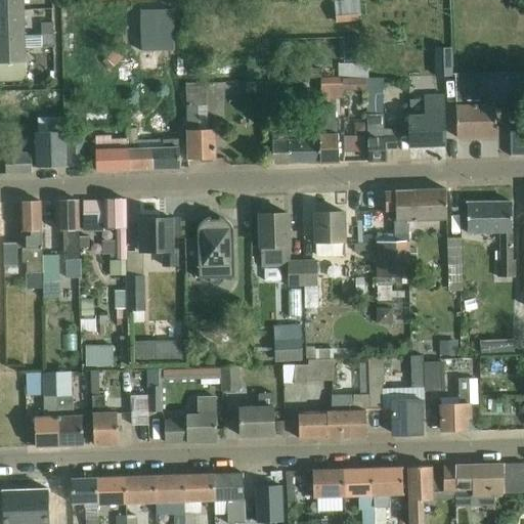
[(24,0),(0,0),(0,11),(25,11),(24,0)]
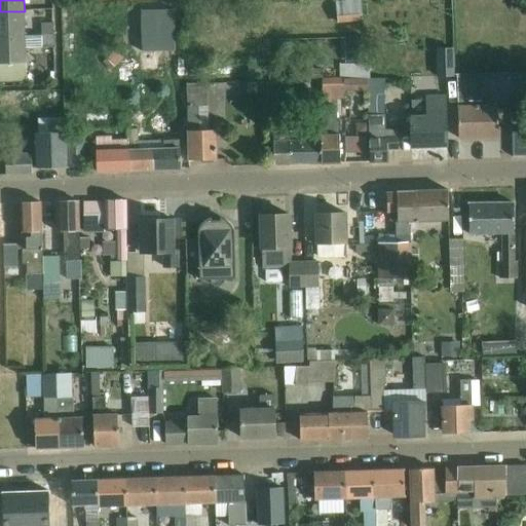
[(359,0),(348,0),(334,2),(336,23),(362,20),(359,0)]
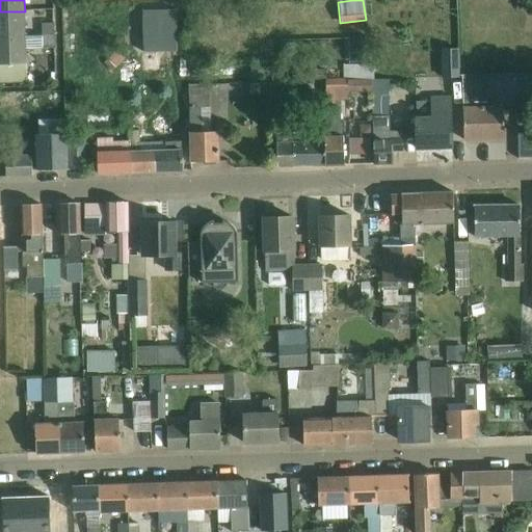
[(176,9),(142,10),(143,52),(177,51),(176,9)]
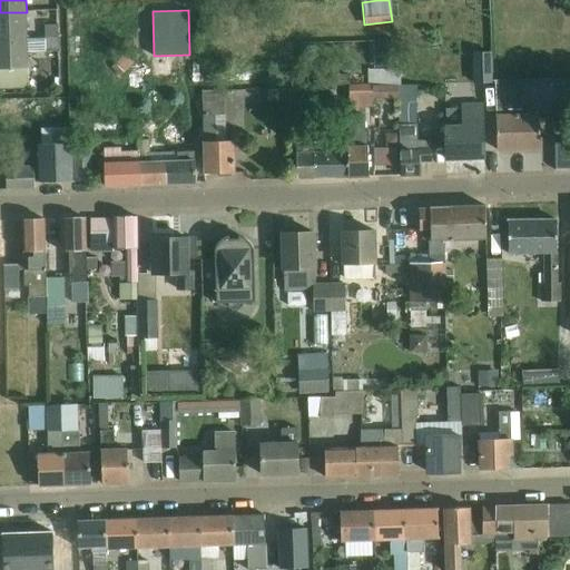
[(27,12),(0,12),(0,40),(27,39),(27,12)]
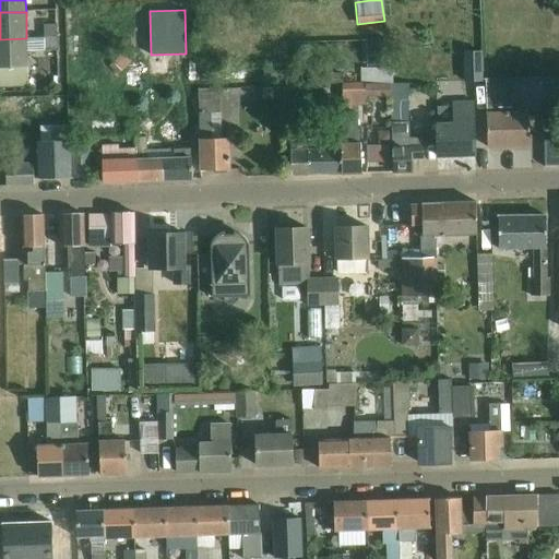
[(43,38),(56,38),(56,24),(43,25),(43,38)]
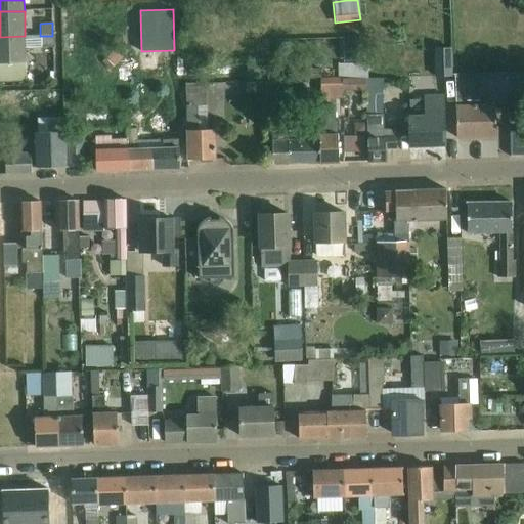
[(25,36),(0,37),(0,62),(26,62),(26,49),(53,48),(52,36),(40,36),(25,36)]
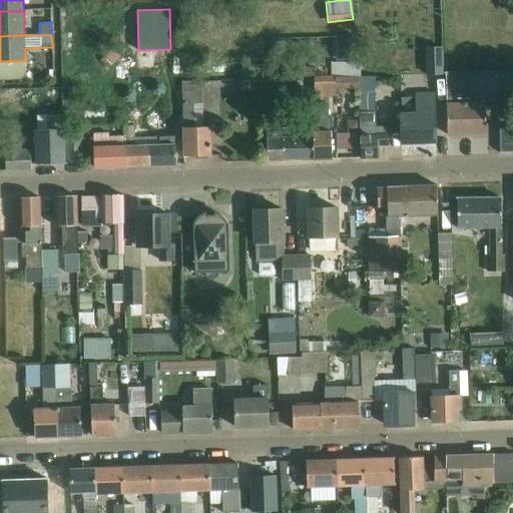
[(352,39),(338,39),(339,60),(353,60),(352,39)]
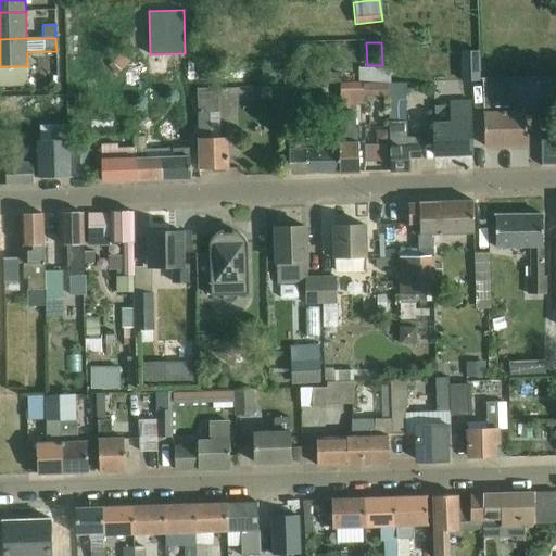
[(481,80),(480,51),(459,51),(459,81),(481,80)]
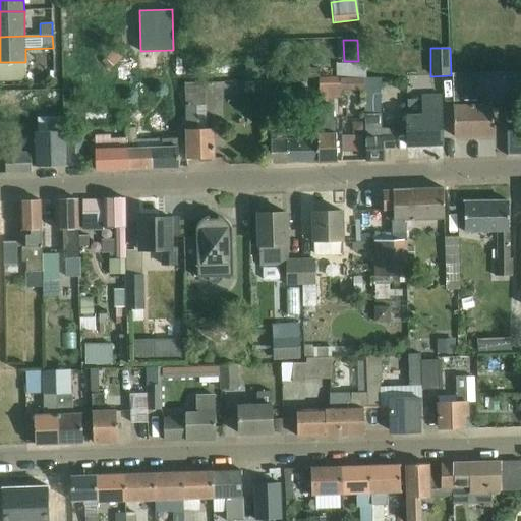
[(109,54),(102,62),(110,69),(117,62),(109,54)]
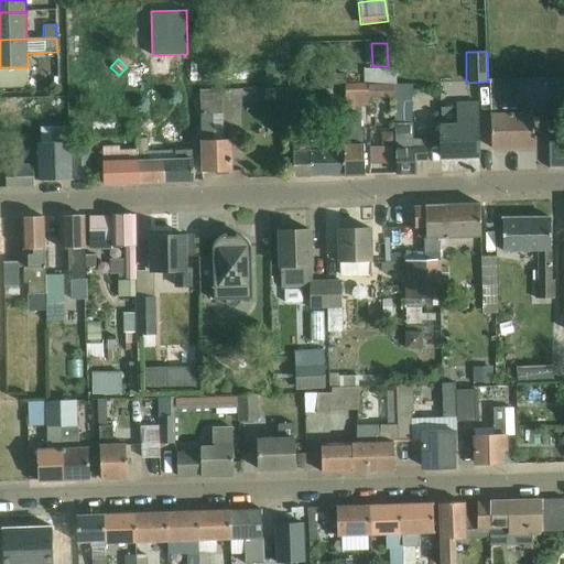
[(362,86),(368,86),(375,86),(397,85),(397,69),(362,71),(362,86)]
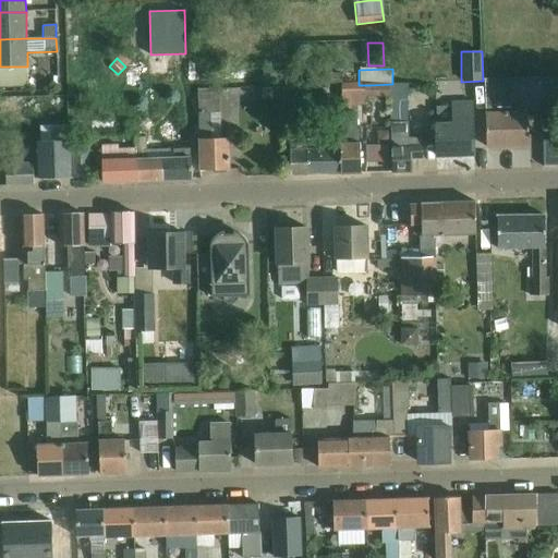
[(341,73),(324,73),(324,83),(341,83),(341,73)]
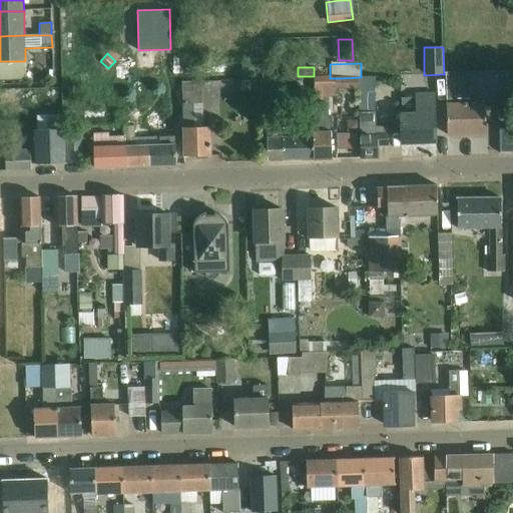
[(469,71),(445,72),(446,102),(470,101),(469,71)]
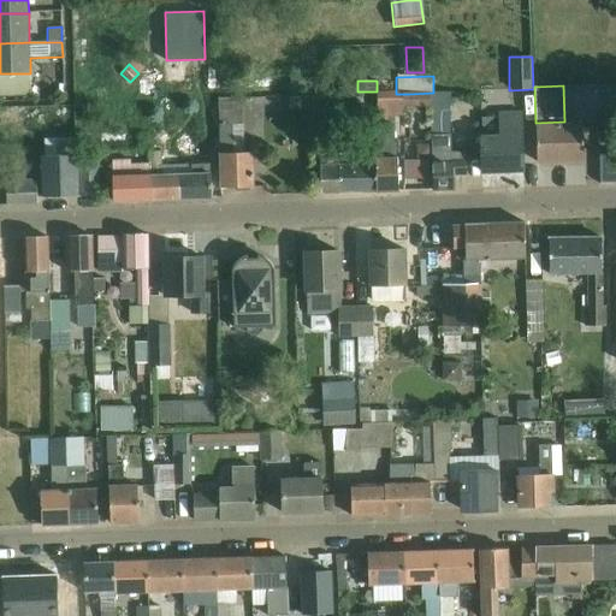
[(395,94),(377,94),(377,111),(375,124),(375,165),(377,194),(400,193),(398,159),(395,159),(395,124),(395,117),(395,94)]
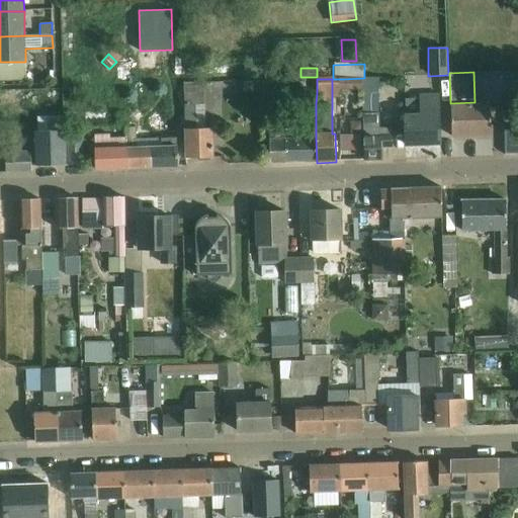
[(338,79),(338,90),(362,90),(362,79),(338,79)]
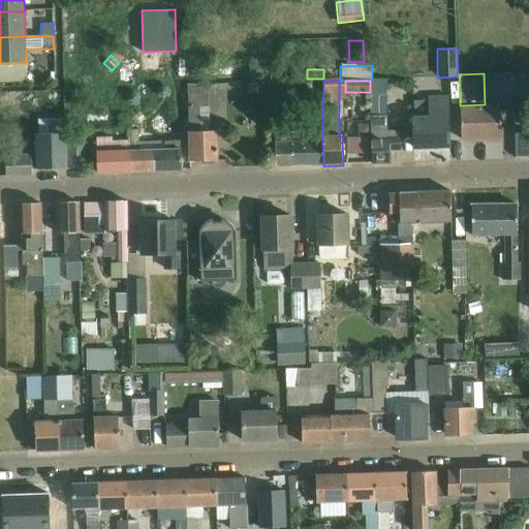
[(389,131),(386,81),(370,81),(373,164),(391,163),(390,151),(402,151),(401,131),(389,131)]
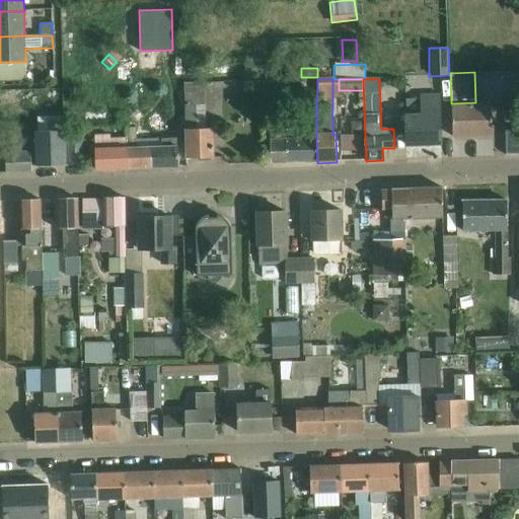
[(296,80),(287,97),(300,104),(309,87),(296,80)]
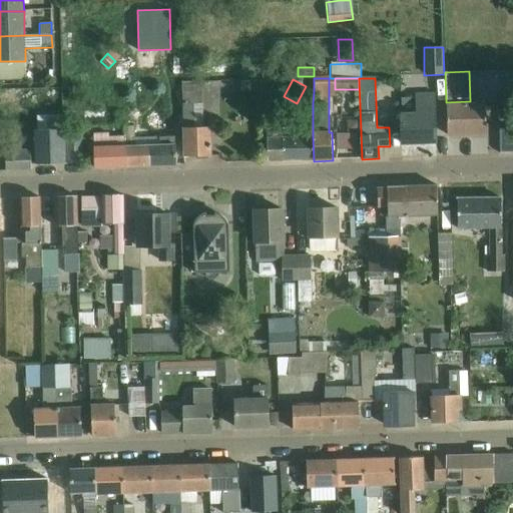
[(254,80),(240,81),(241,93),(255,93),(254,80)]
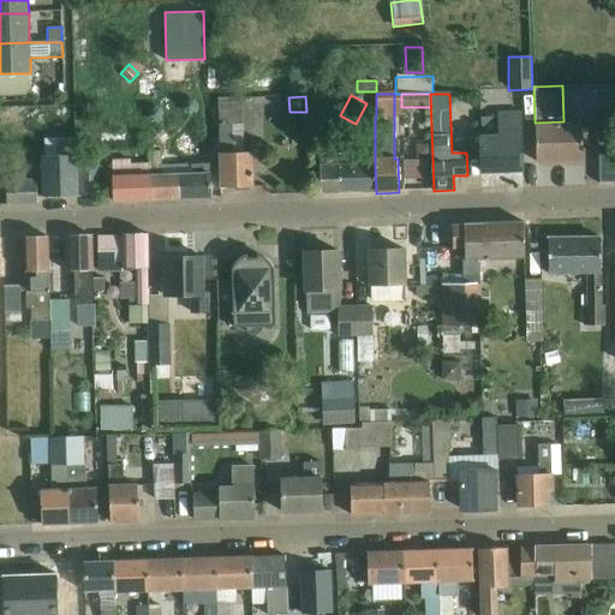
[(243,103),(219,105),(221,189),(236,187),(237,190),(248,190),(249,187),(252,187),(251,153),(244,153),(233,153),(232,125),(244,125),(243,103)]
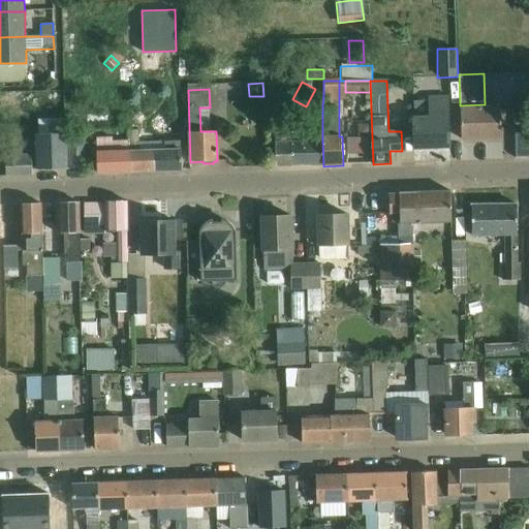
[(414,149),(450,148),(449,97),(429,98),(429,118),(413,118),(414,149)]
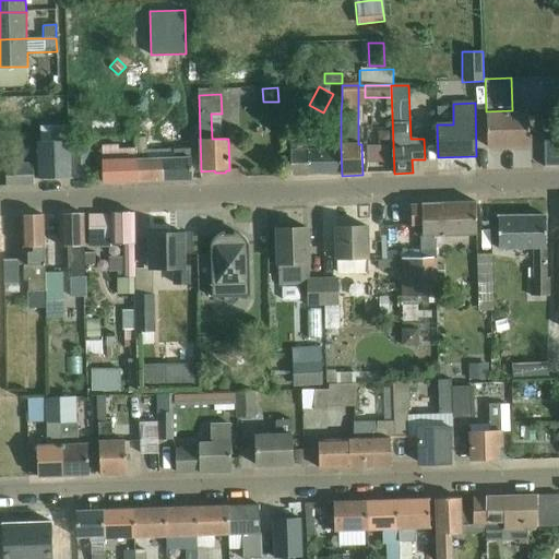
[(531,146),(530,111),(487,114),(488,147),(531,146)]
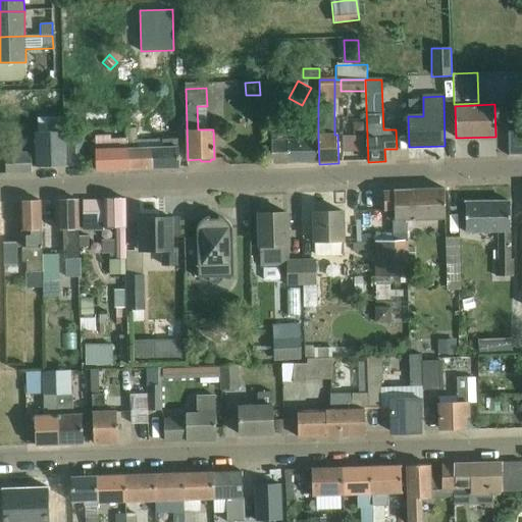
[(38,133),(36,133),(38,167),(65,166),(64,132),(63,132),(62,117),(37,118),(38,133)]
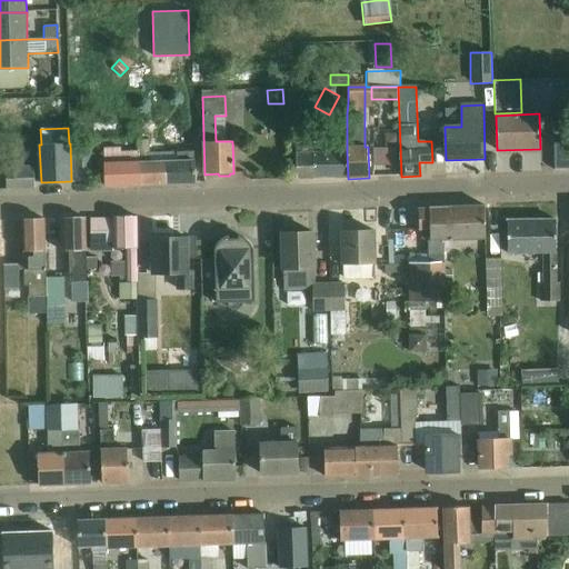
[(397,136),(385,136),(385,148),(397,147),(397,136)]
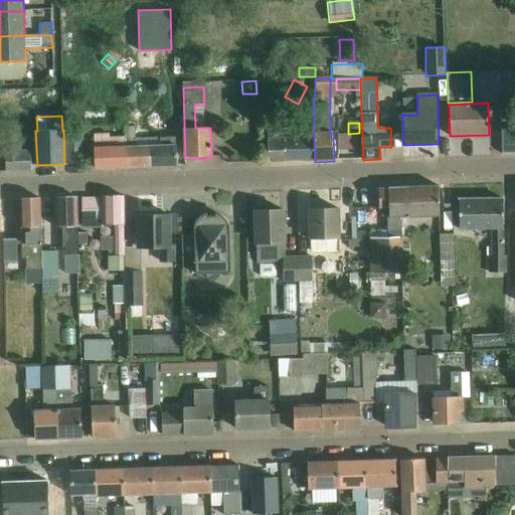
[(507,147),(507,124),(492,124),(492,147),(507,147)]
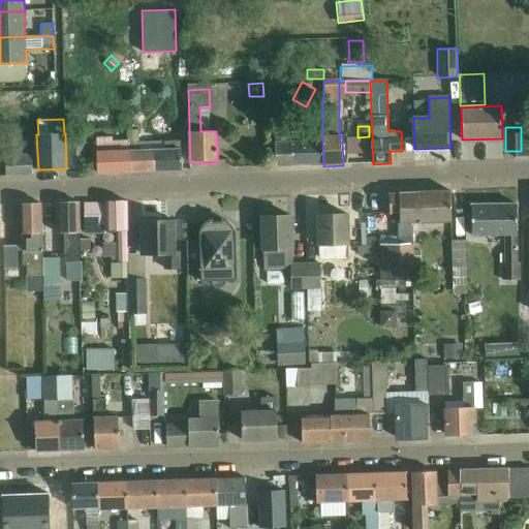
[(128,143),(129,173),(181,170),(181,141),(139,143),(138,130),(128,131),(128,143)]
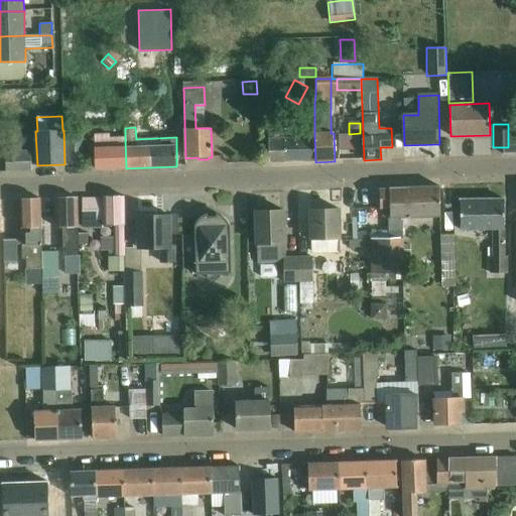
[(68,164),(84,163),(83,132),(67,132),(68,164)]
